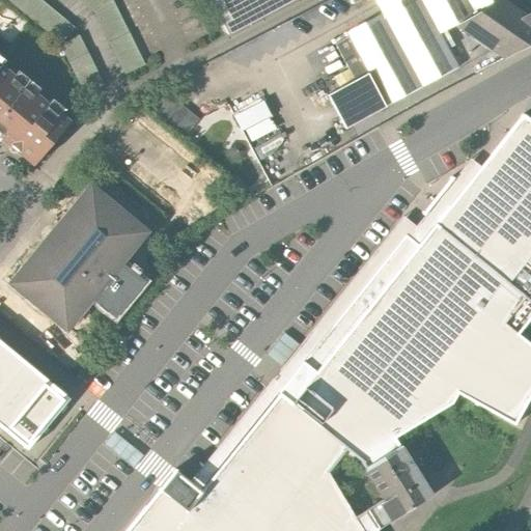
[(75,25),(44,0),(8,0),(60,43),(75,25)]
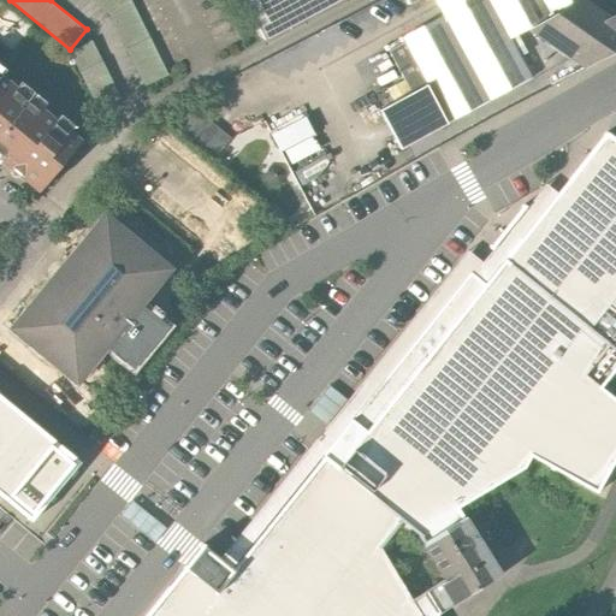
[(94,0),(110,12),(146,84),(167,73),(131,0),(94,0)]
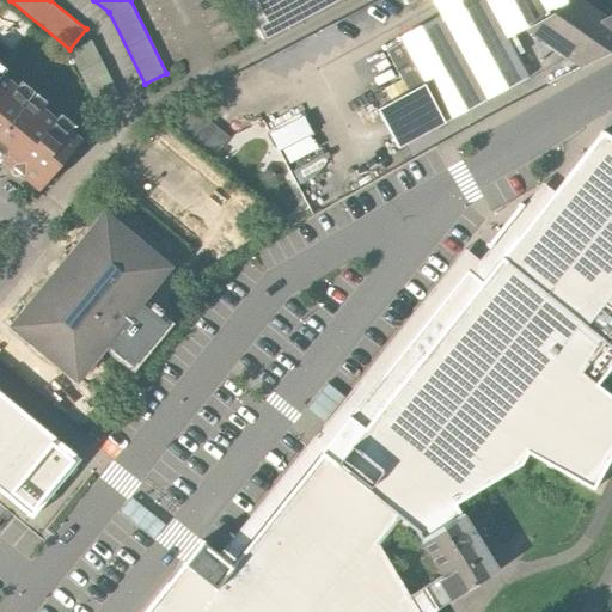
[(242,0),(263,38),(334,0),(242,0)]
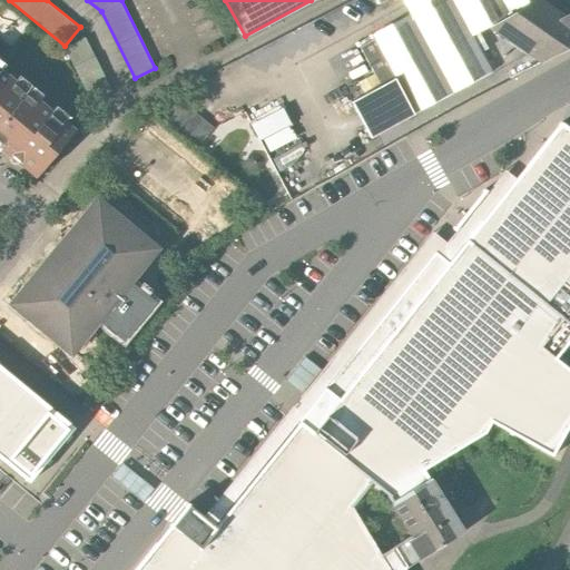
[(428,0),(372,30),(375,37),(395,76),(415,111),(495,69),(474,30),(493,21),(531,0),(428,0)]
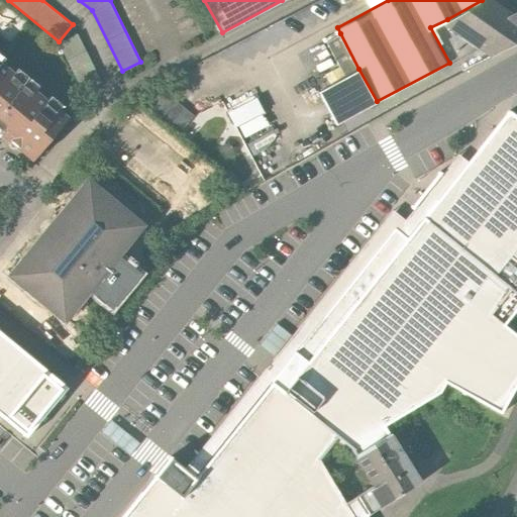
[(502,0),(482,0),(447,19),(493,53),(516,38),(516,10),(515,9),(502,0)]
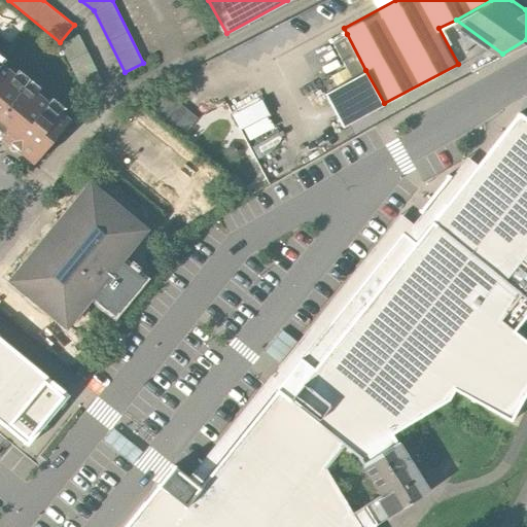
[(79,33),(60,42),(82,91),(102,81),(79,33)]
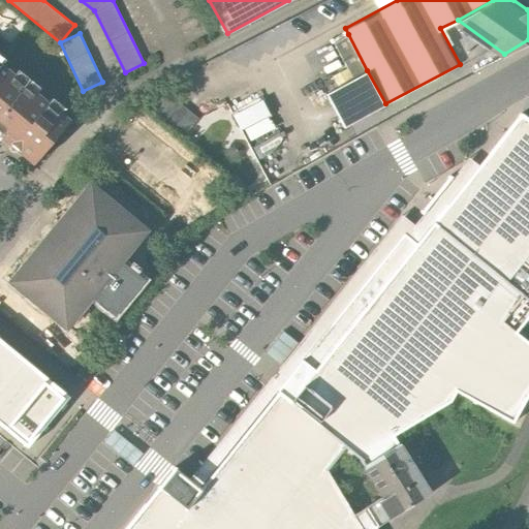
[(335,41),(354,78),(367,70),(348,34),(335,41)]
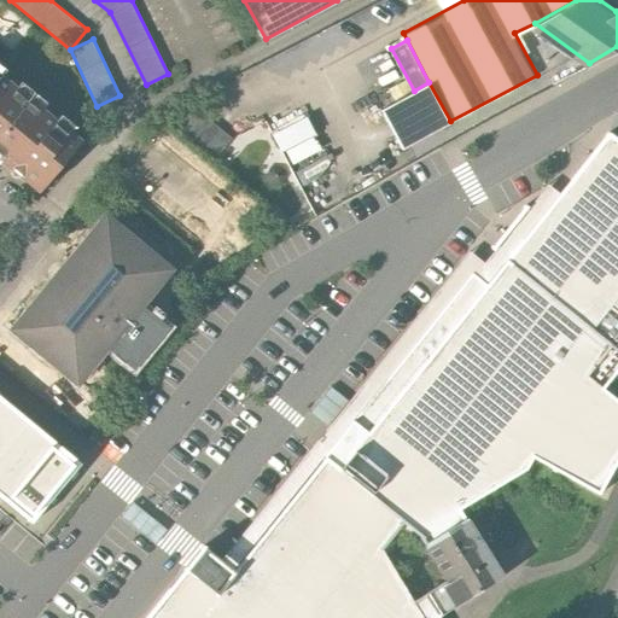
[(0,130),(29,95),(0,70),(0,130)]
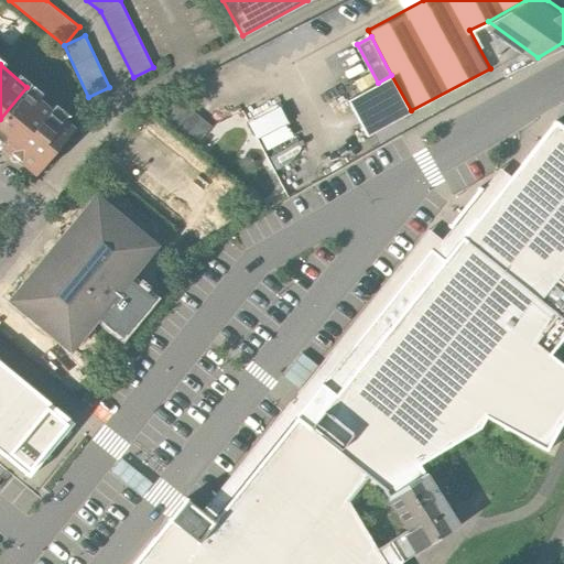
[(367,134),(411,110),(391,75),(378,83),(348,99),(367,134)]
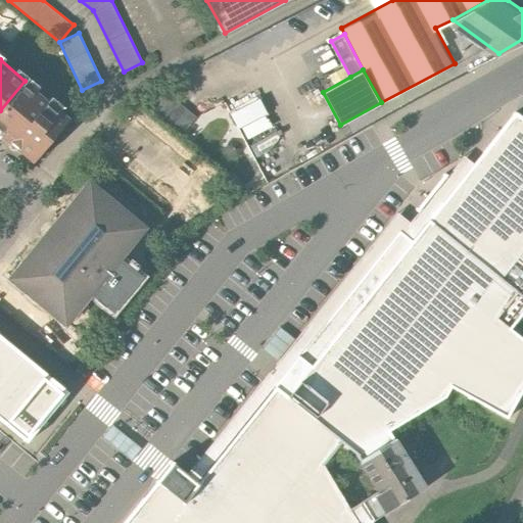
[(69,116),(25,81),(0,110),(0,134),(33,161),(69,116)]
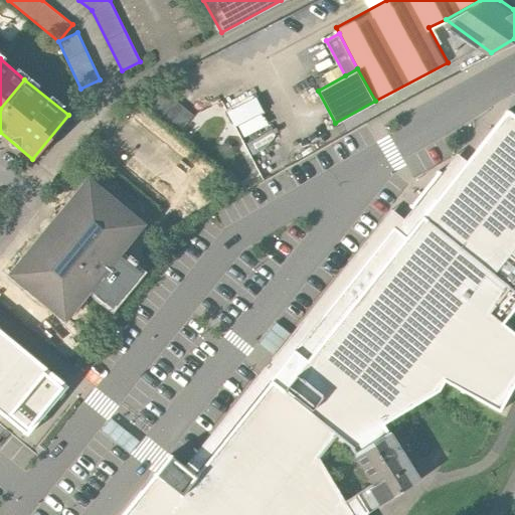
[(167,92),(151,112),(179,134),(194,114),(167,92)]
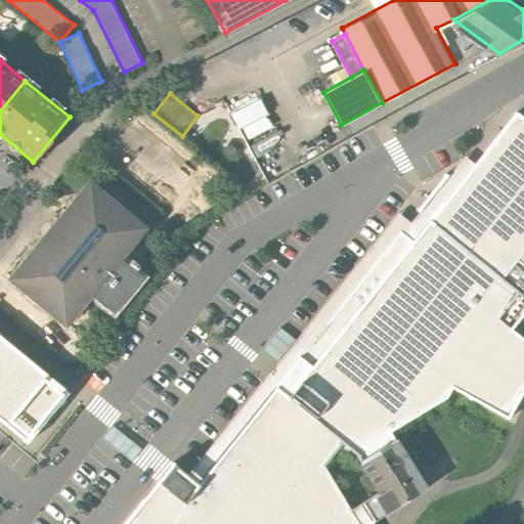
[(260,98),(231,112),(246,141),(274,128),(260,98)]
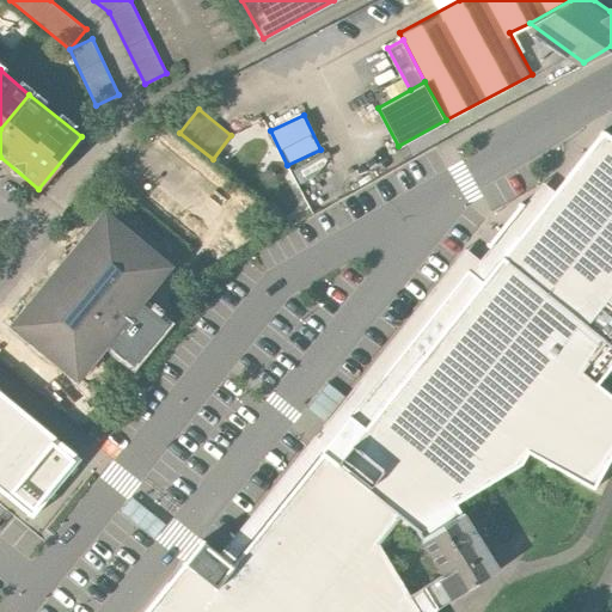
[(611,145),(604,139),(562,193),(513,255),(507,262),(611,344),(611,145)]
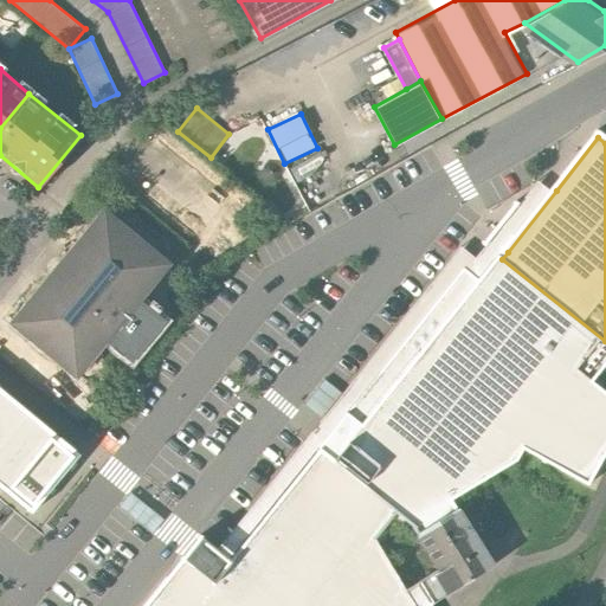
[(162,266),(103,218),(17,324),(75,372),(102,339),(130,362),(162,323),(134,301),(162,266)]
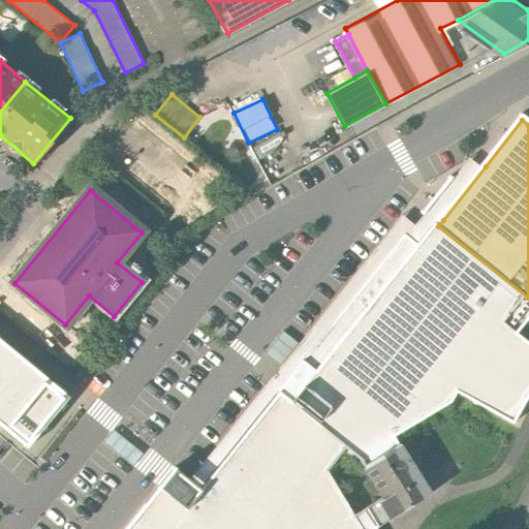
[(528,397),(528,340),(515,332),(528,313),(528,298),(438,226),(422,247),(406,235),(286,383),(276,396),(355,460),(358,463),(398,439),(454,401),(457,395),(514,426),(528,397)]
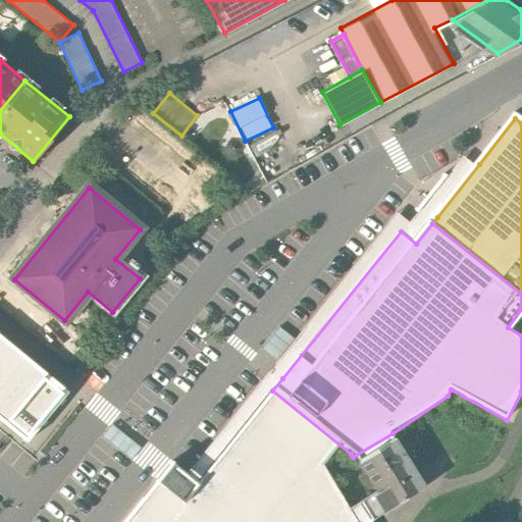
[(0,421),(27,442),(67,393),(0,336),(0,421)]
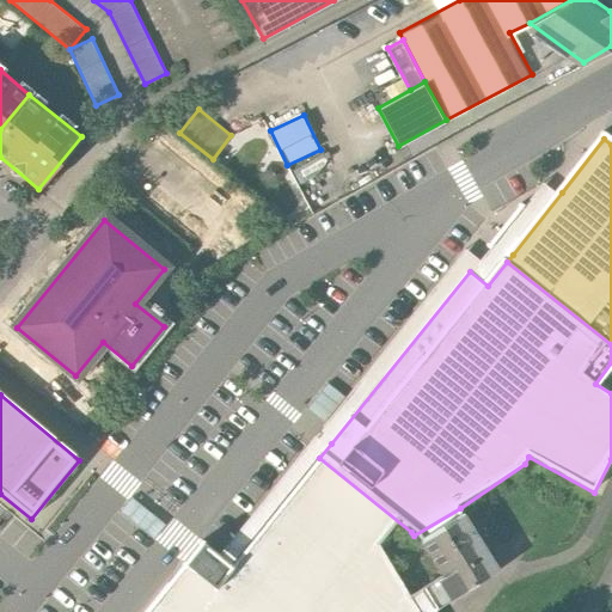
[(411,532),(319,458),(270,520),(231,571),(215,558),(203,550),(152,611),(430,611),(436,609),(424,588),(409,598),(381,549),(411,532)]
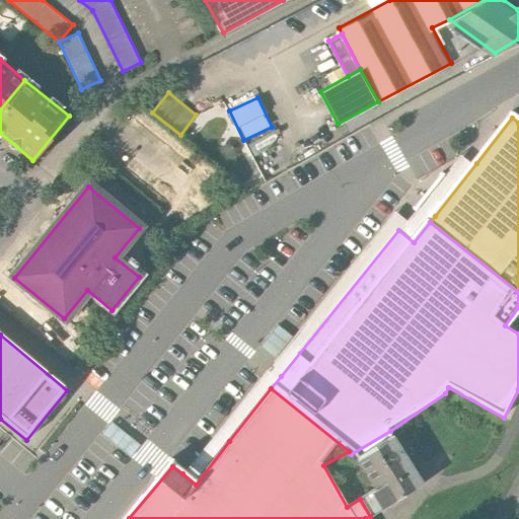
[(390,431),(351,454),(372,491),(360,499),(370,516),(423,485),(390,431)]
